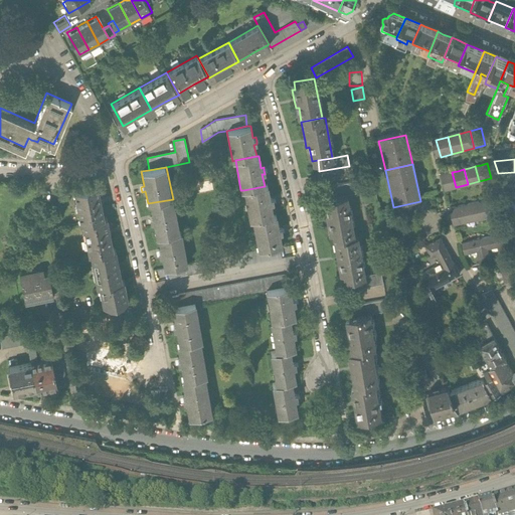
[(445,190),(456,187),(452,172),(447,174),(441,175),(445,190)]
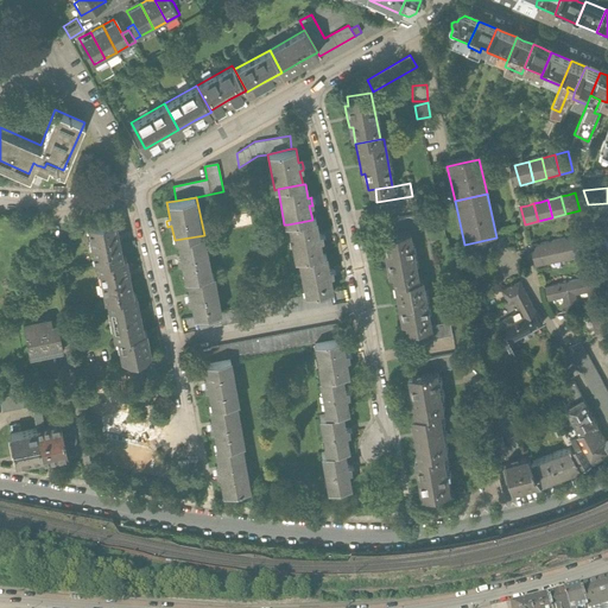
[(385,234),(409,229),(420,227),(418,214),(382,220),(385,234)]
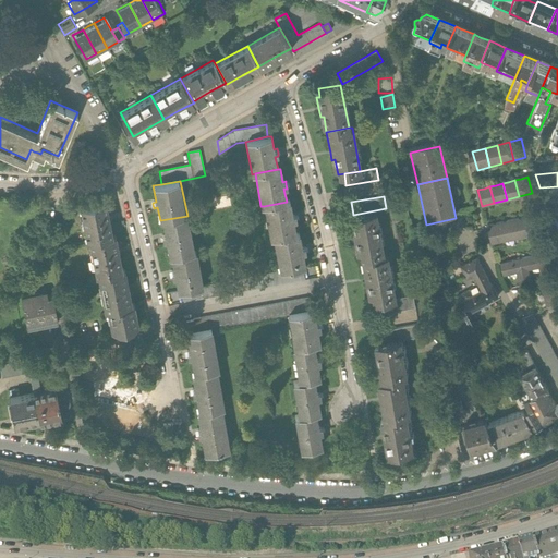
[(289,201),(287,202),(264,206),(270,237),(274,235),(294,232),(292,219),(295,219),(294,216),(294,214),(291,214),(289,201)]
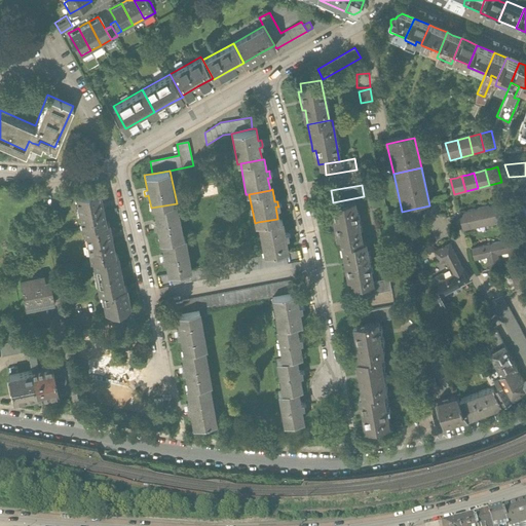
[(516,207),(525,205),(525,189),(512,190),(516,207)]
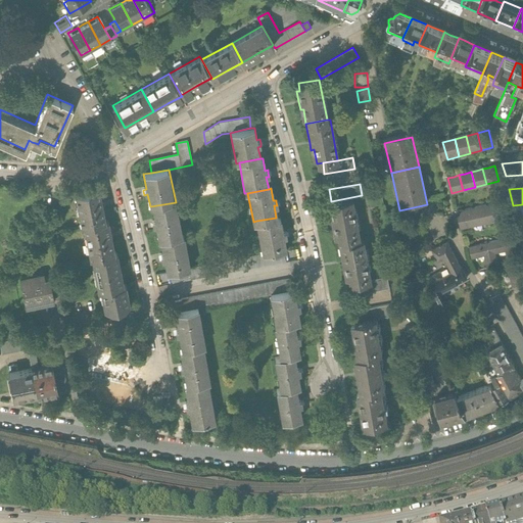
[(98,189),(75,194),(81,224),(84,223),(105,218),(102,203),(98,189)]
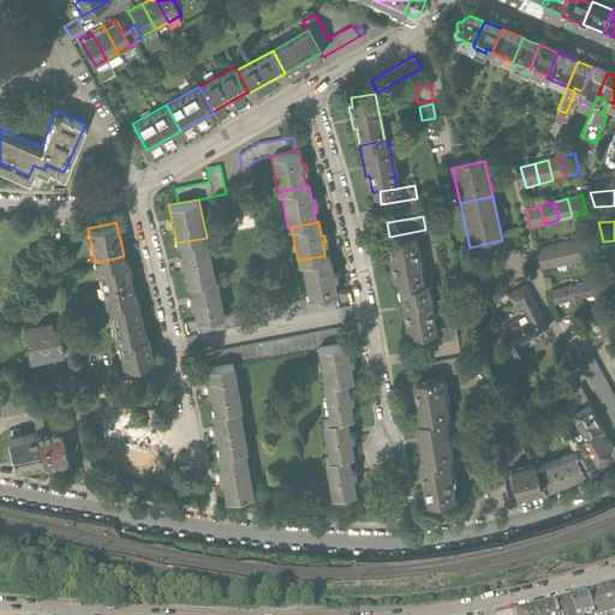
[(422,280),(413,232),(389,237),(388,237),(390,245),(387,246),(388,257),(390,268),(394,267),(398,285),(422,280)]
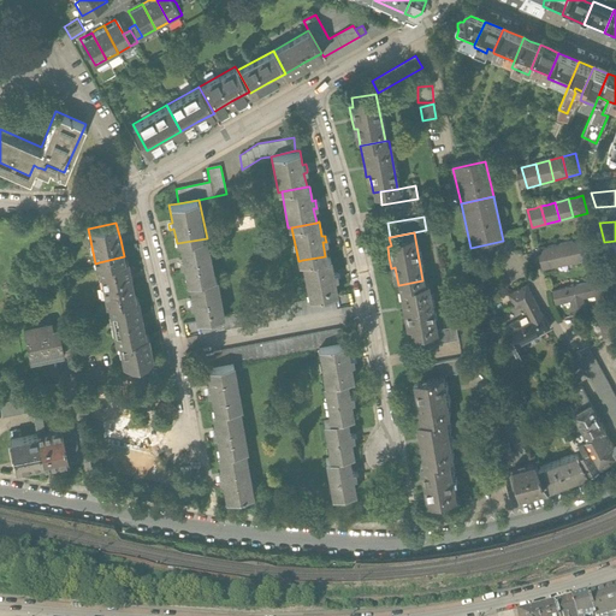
[(584,240),(576,241),(581,259),(598,255),(593,237),(584,240)]
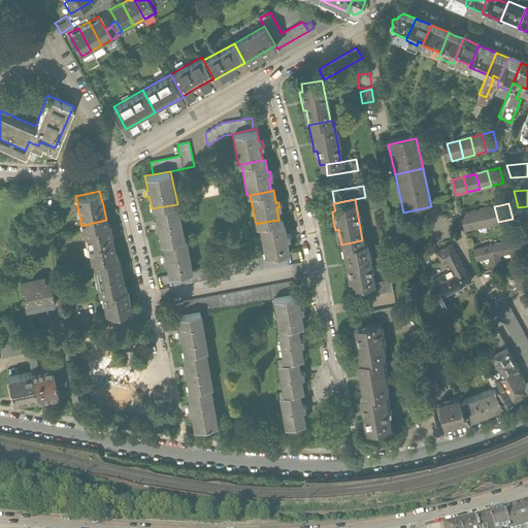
[(156,229),(158,241),(184,237),(177,204),(152,208),(154,224),(151,225),(152,228),(152,230),(156,229)]
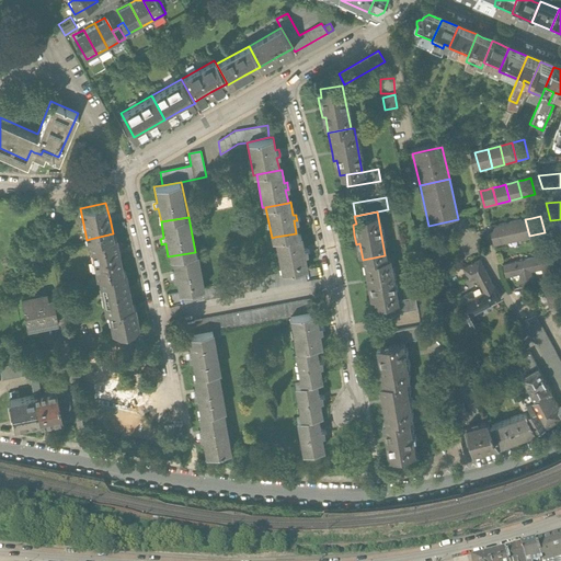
[(518,221),(513,222),(517,239),(529,236),(525,219),(518,221)]
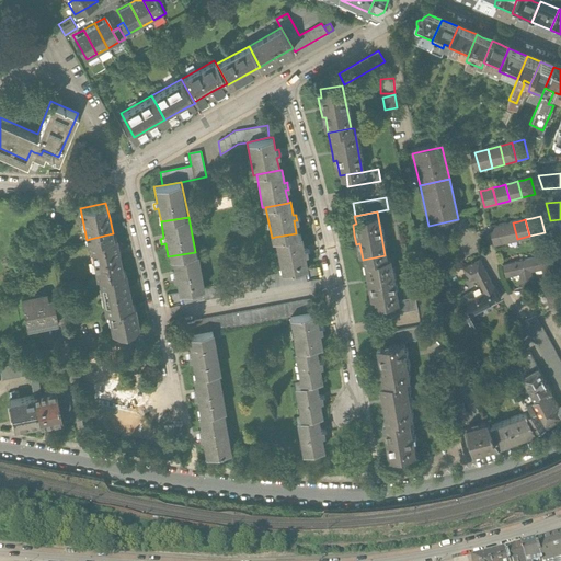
[(554,239),(560,238),(560,219),(550,220),(554,239)]
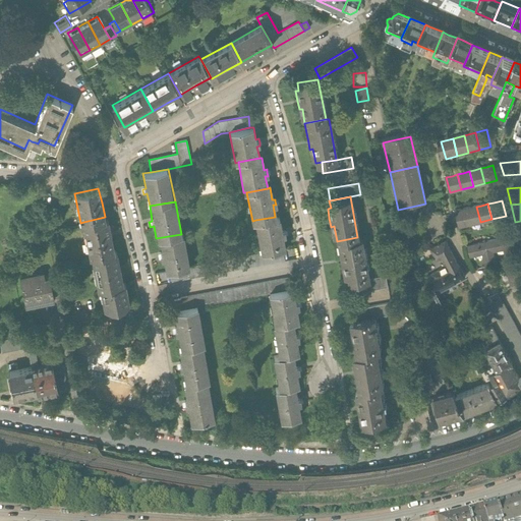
[(471,208),(465,210),(469,225),(480,222),(476,207),(471,208)]
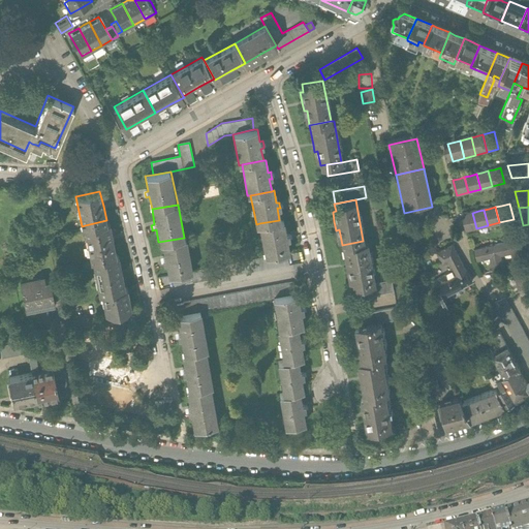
[(467,214),(461,215),(465,231),(476,228),(472,213),(467,214)]
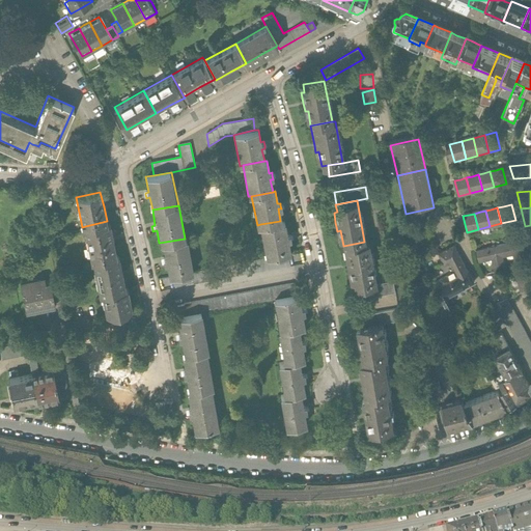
[(283,220),(280,221),(260,224),(267,255),(285,252),(289,250),(287,239),(289,238),(289,235),(288,232),(286,232),(283,220)]
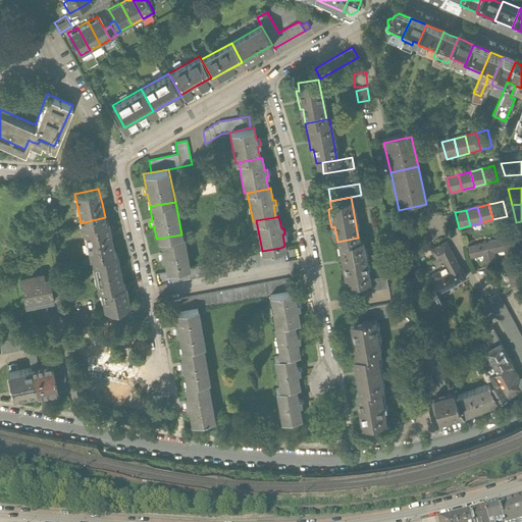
[(108,217),(105,217),(84,222),(90,253),(115,247),(111,232),(108,217)]
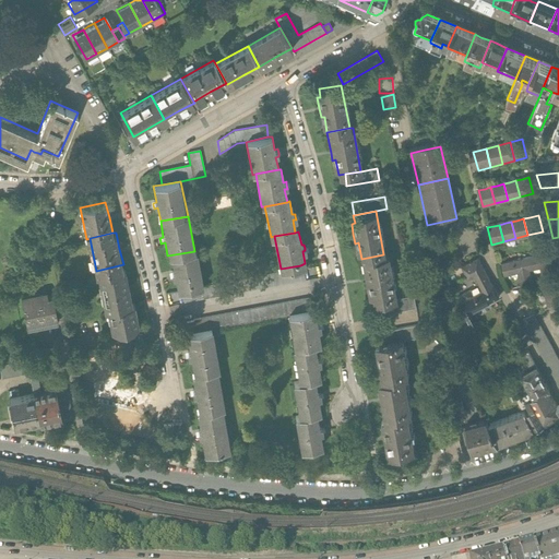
[(194,251),(167,256),(170,272),(167,273),(167,275),(168,278),(173,278),(175,290),(180,289),(202,285),(194,251)]
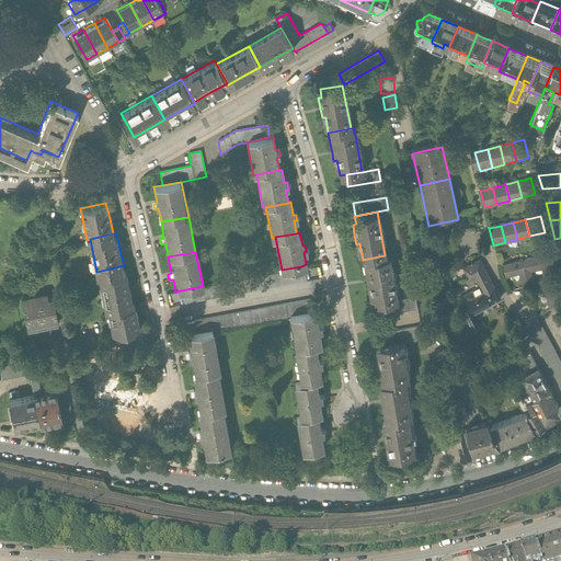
[(531,260),(523,262),(529,289),(535,287),(530,272),(542,268),(546,284),(558,282),(551,254),(531,260)]
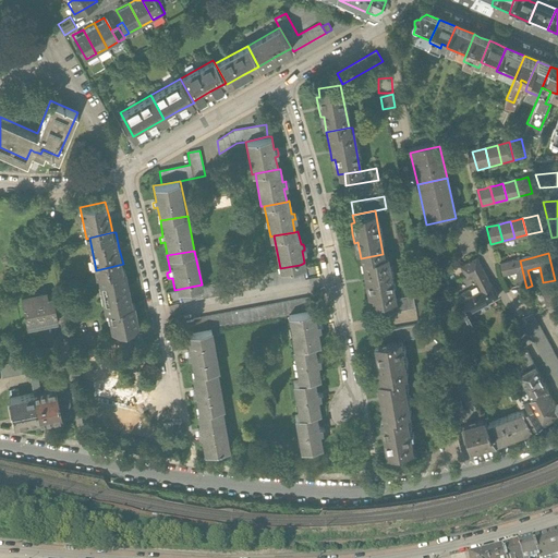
[(386,254),(383,254),(361,258),(364,276),(365,286),(368,286),(372,301),(381,299),(395,296),(386,254)]
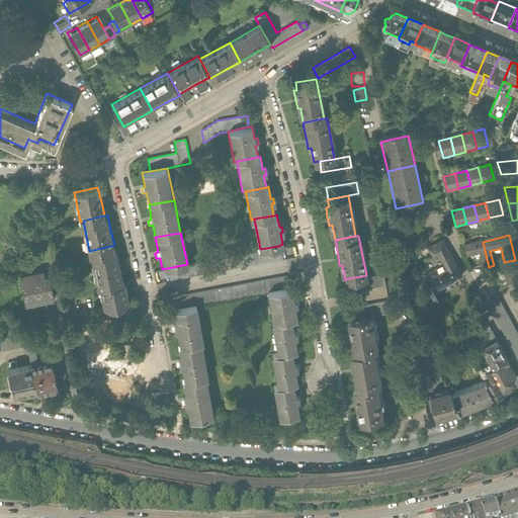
[(442,242),(428,249),(433,261),(439,258),(444,267),(453,262),(442,242)]
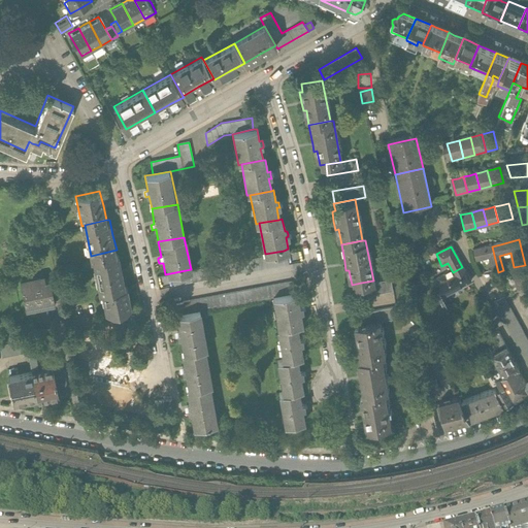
[(483,249),(473,251),(475,262),(489,258),(493,273),(498,272),(492,246),(483,249)]
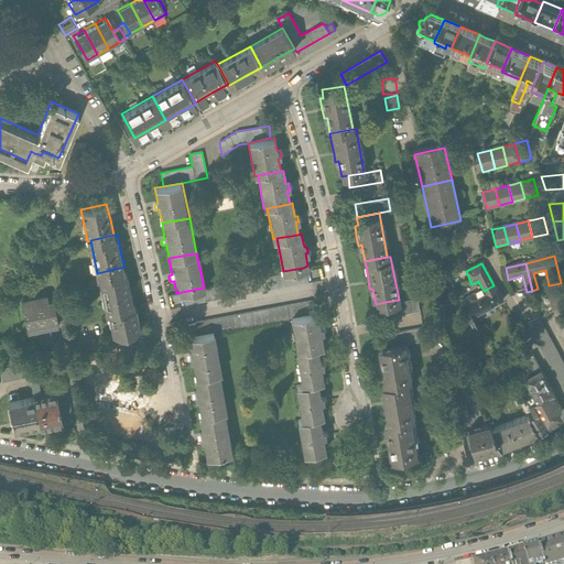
[(128,284),(125,267),(97,273),(106,308),(107,306),(132,302),(128,284)]
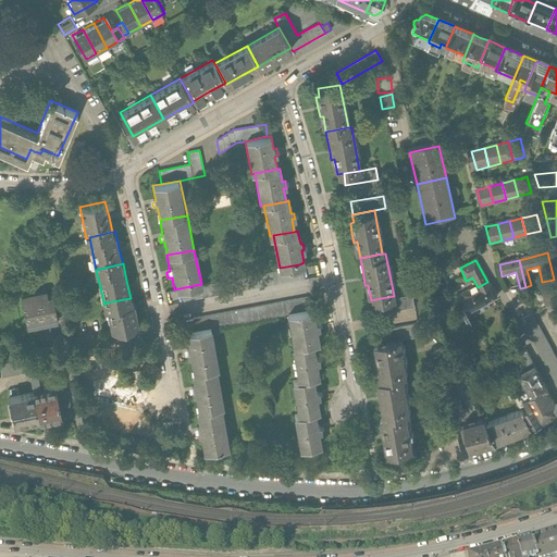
[(201,284),(180,288),(182,300),(301,276),(299,264),(280,268),(201,284)]
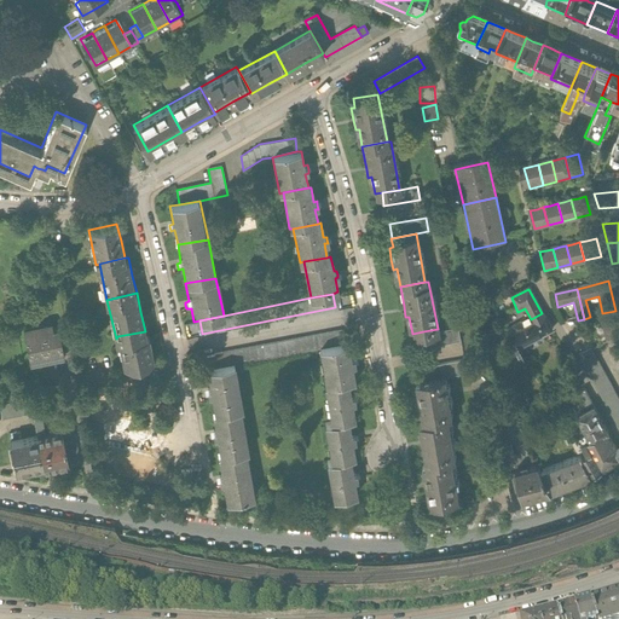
[(605,333),(606,340),(618,335),(618,320),(617,310),(615,311),(602,313),(601,313),(605,331),(605,333)]
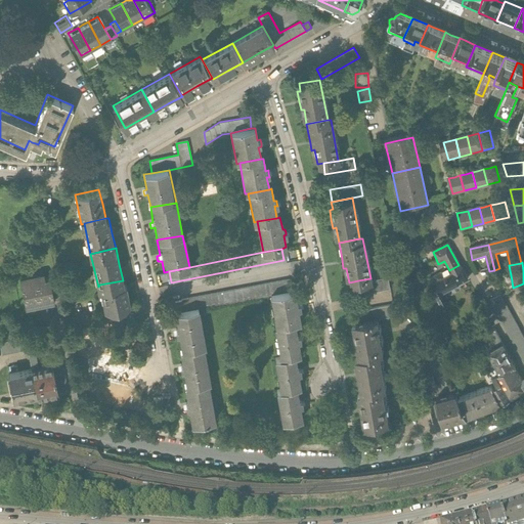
[(459,265),(449,270),(452,275),(443,280),(441,275),(434,278),(437,284),(430,288),(440,305),(447,301),(443,294),(467,280),(462,270),(459,265)]
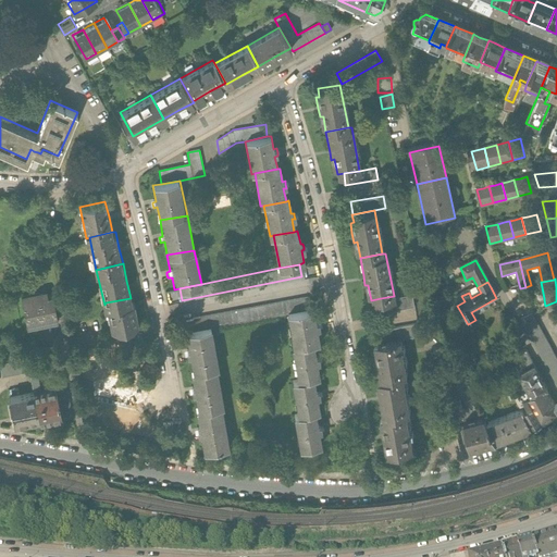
[(44,291),(19,296),(25,327),(56,320),(53,309),(50,294),(45,295),(44,291)]
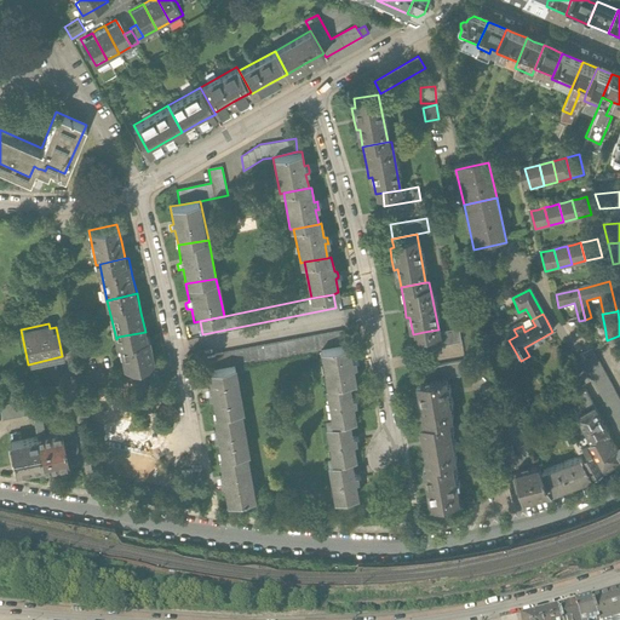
[(438,329),(424,332),(426,345),(461,339),(459,327),(438,329)]
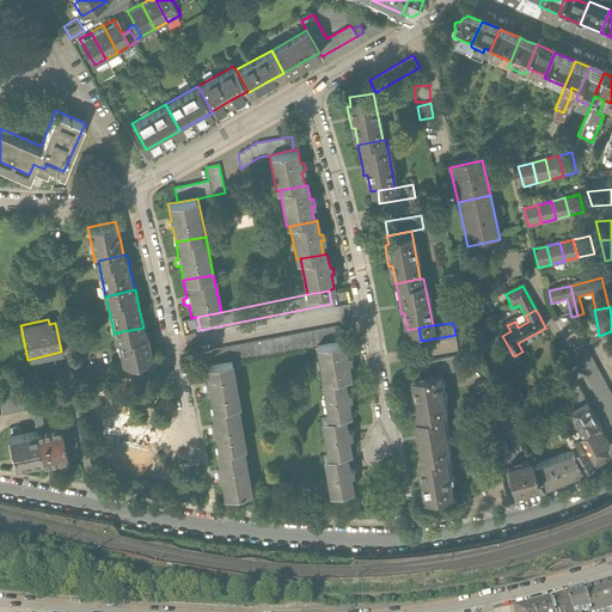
[(338,324),(202,349),(204,362),(230,357),(314,343),(342,337),(338,324)]
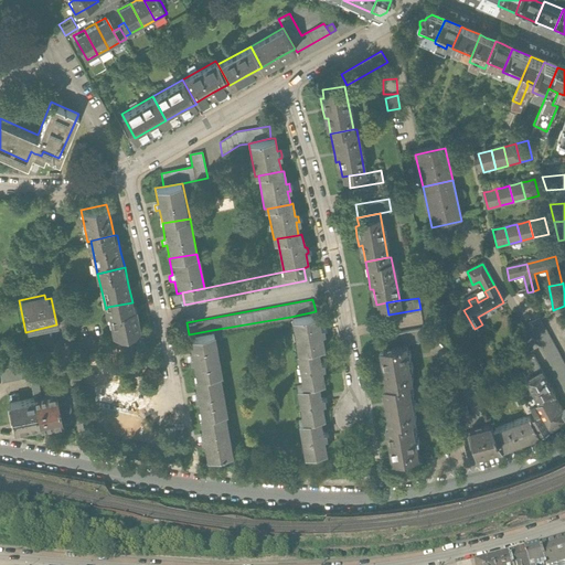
[(132,302),(107,307),(113,336),(142,330),(140,315),(138,301),(132,302)]
